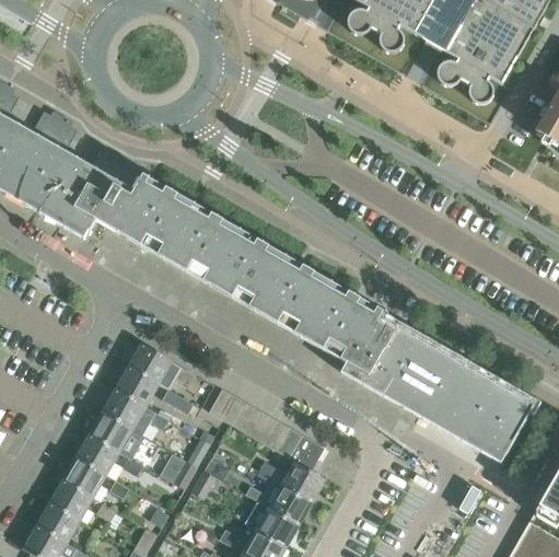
[(517,58),(459,24),(473,0),(357,0),(369,7),(367,10),(365,9),(363,9),(361,9),(359,9),(357,9),(354,10),(353,11),(351,12),(350,14),(349,15),(348,18),(348,20),(348,22),(348,24),(349,25),(349,27),(350,30),(352,31),(353,32),(356,33),(358,34),(359,34),(361,34),(363,34),(365,33),(368,32),(369,31),(370,30),(372,27),(381,33),(380,35),(380,37),(380,38),(380,41),(380,43),(381,45),(382,46),(383,48),(384,49),(385,50),(387,51),(389,51),(392,53),(394,53),(395,51),(397,51),(399,50),(400,49),(402,47),(403,46),(404,44),(405,42),(405,41),(405,38),(405,36),(404,34),(403,33),(402,31),(400,30),(398,28),(400,25),(426,39),(426,42),(441,50),(442,49),(458,58),(456,61),(454,60),(453,60),(451,60),(449,60),(446,60),(445,61),(443,61),(441,64),(440,65),(439,66),(438,68),(438,70),(438,72),(438,73),(438,76),(439,78),(440,80),(441,81),(442,82),(444,83),(445,84),(447,85),(450,85),(452,85),(453,84),(455,84),(457,83),(458,82),(459,80),(461,79),(470,84),(469,86),(469,88),(469,90),(469,92),(469,94),(470,96),(472,99),(473,100),(475,101),(476,102),(478,103),(480,103),(482,103),(485,103),(486,103),(488,102),(490,101),(491,99),(492,97),(493,95),(495,93),(495,92),(495,90),(493,88),(493,85),(492,83),(491,82),(489,81),(488,80),(490,76),(502,83),(517,58)]
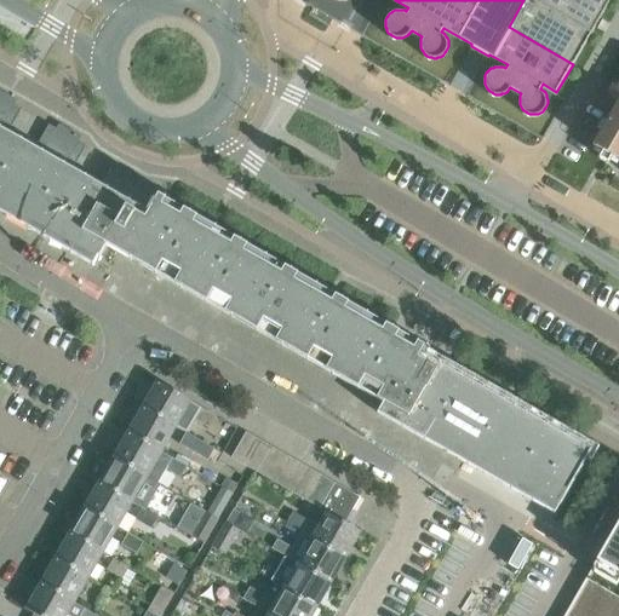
[(523,0),(509,27),(573,64),(608,0),(523,0)]
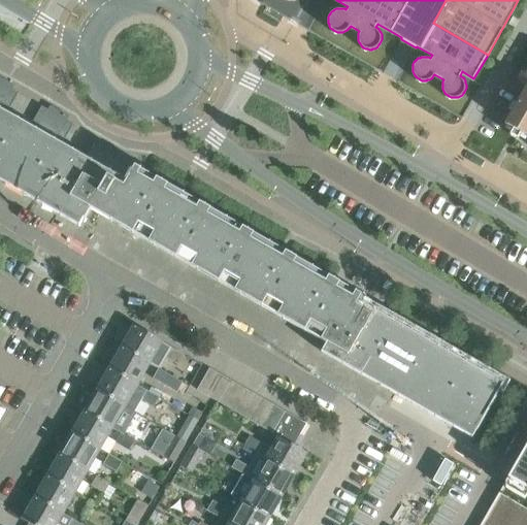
[(526,66),(519,79),(526,84),(515,102),(512,100),(507,107),(511,109),(503,122),(514,128),(520,131),(526,134),(526,66)]
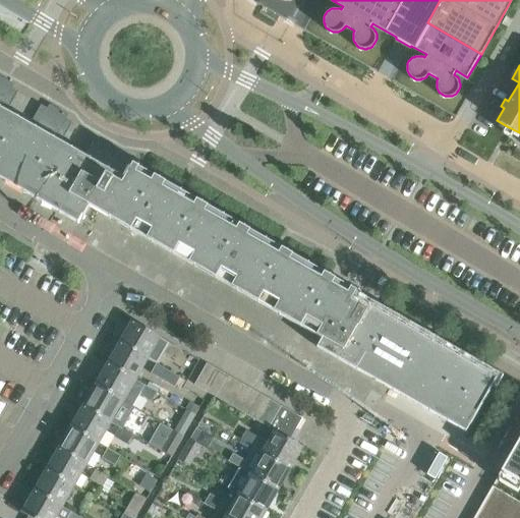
[(0,105),(1,106),(3,101),(4,100),(9,104),(16,92),(15,91),(15,90),(11,87),(0,79),(0,105)]
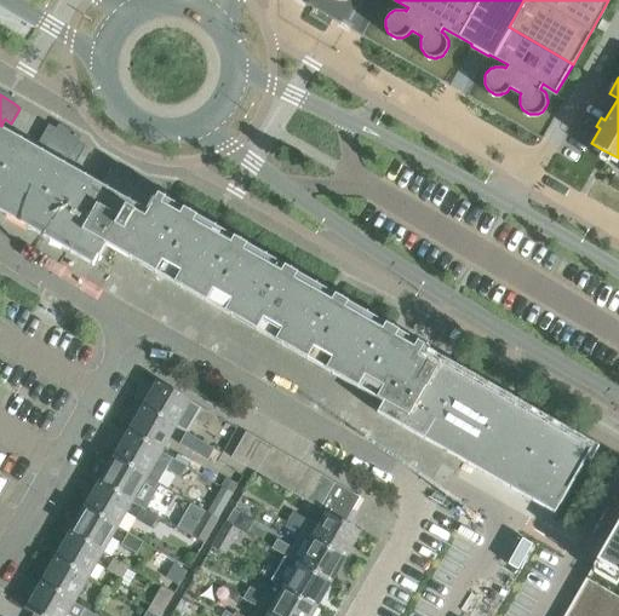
[(0,126),(1,126),(0,125),(0,201),(11,208),(32,220),(33,220),(53,232),(55,232),(75,245),(96,257),(97,257),(98,254),(99,255),(108,240),(132,254),(133,254),(158,269),(183,282),(183,283),(208,297),(208,298),(233,311),(234,312),(258,326),(259,326),(284,340),(285,340),(309,355),(310,355),(334,369),(360,384),(384,397),(382,403),(382,404),(406,418),(408,419),(429,431),(451,443),(471,455),(473,455),(493,467),(494,468),(515,479),(515,481),(536,493),(537,493),(552,501),(557,504),(559,505),(561,501),(577,475),(582,465),(588,453),(586,454),(585,453),(586,452),(575,445),(546,430),(544,429),(504,404),(503,406),(499,403),(500,403),(460,380),(460,381),(457,379),(457,378),(445,370),(439,368),(413,353),(397,346),(385,340),(389,333),(388,332),(388,330),(340,304),(340,305),(337,303),(337,301),(291,275),(290,276),(286,274),(286,272),(240,247),(235,245),(236,245),(189,218),(185,217),(185,216),(168,206),(164,202),(154,197),(153,199),(136,190),(137,189),(135,188),(129,199),(108,188),(105,185),(67,163),(64,163),(66,162),(44,149),(43,150),(41,149),(3,126),(3,127),(0,126)]
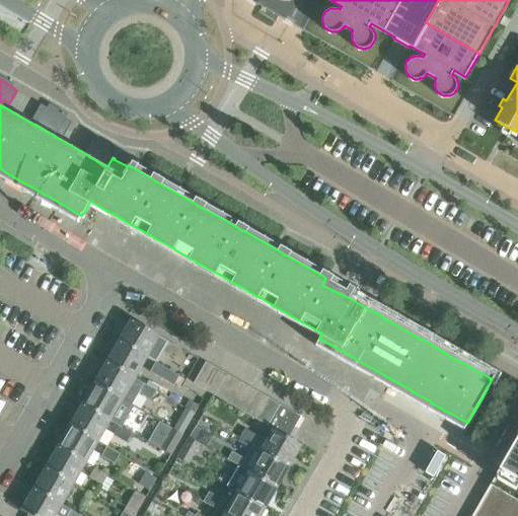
[(40,120),(37,125),(55,136),(58,131),(64,134),(71,122),(69,121),(70,120),(43,104),(42,105),(41,104),(33,117),(40,120)]
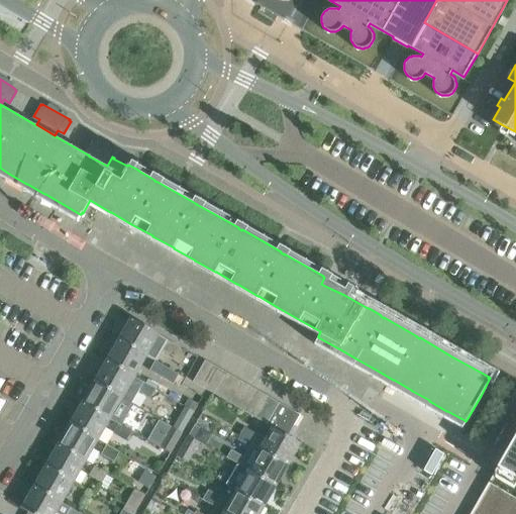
[(131,316),(118,338),(146,354),(152,343),(163,348),(175,355),(181,345),(131,316)]
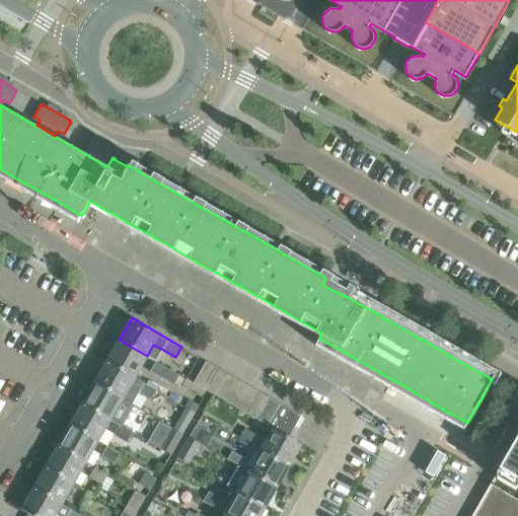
[(135,377),(136,376),(147,356),(119,340),(106,361),(135,377)]
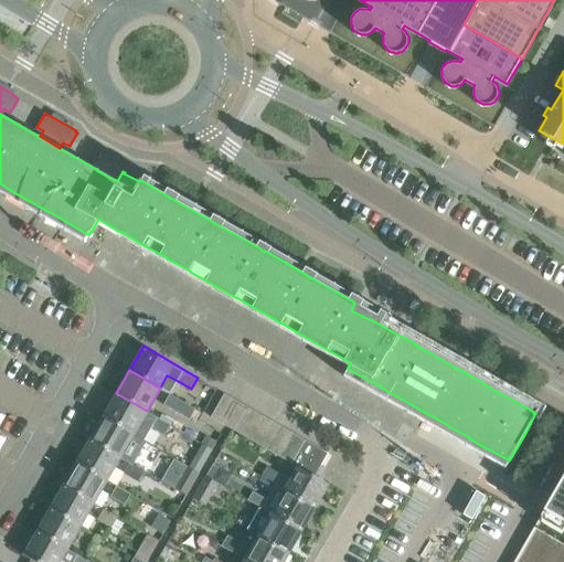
[(190,419),(195,407),(170,392),(163,403),(190,419)]
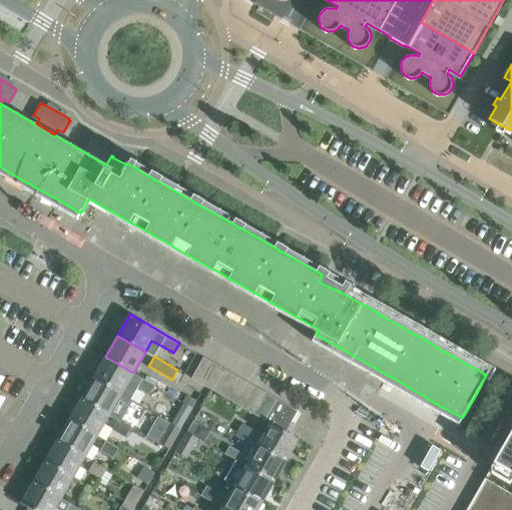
[(203,356),(191,377),(202,383),(213,362),(203,356)]
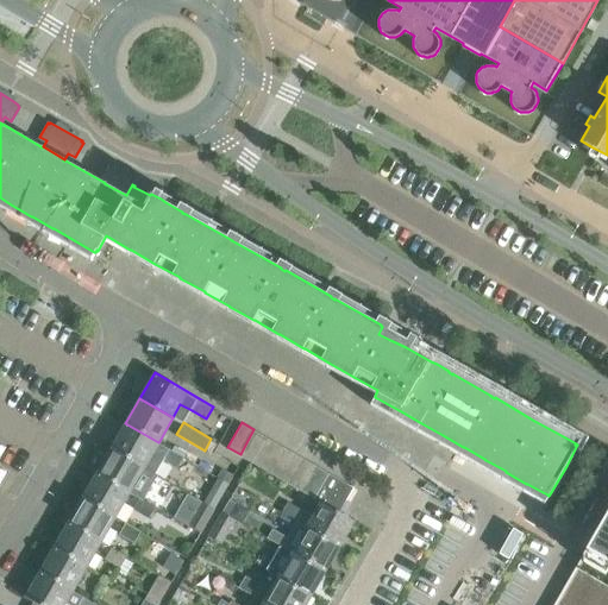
[(160,441),(158,442),(125,423),(111,448),(144,467),(145,467),(155,473),(156,472),(163,459),(177,467),(185,457),(160,441)]
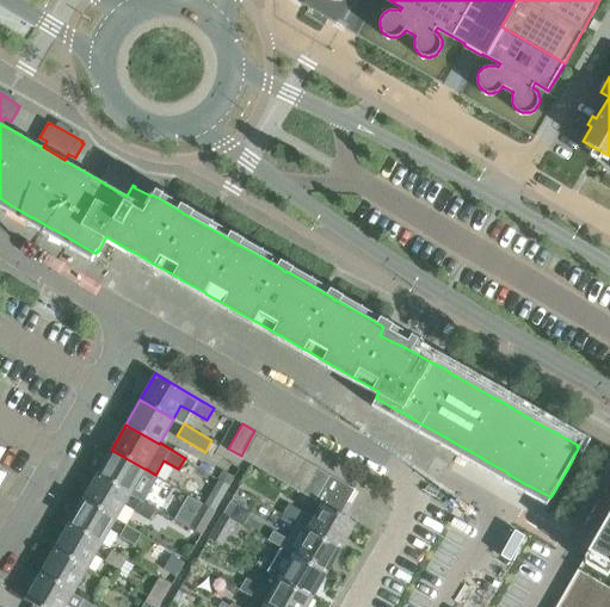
[(241,456),(253,463),(267,439),(254,431),(241,456)]
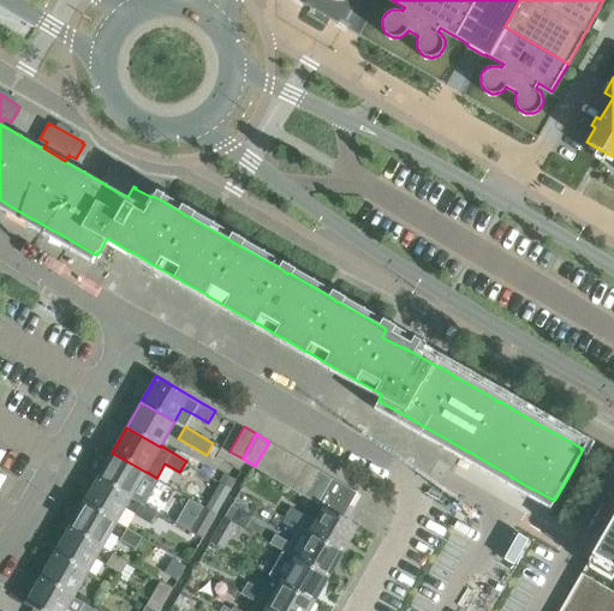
[(255,466),(258,468),(267,473),(281,449),(269,442),(255,466)]
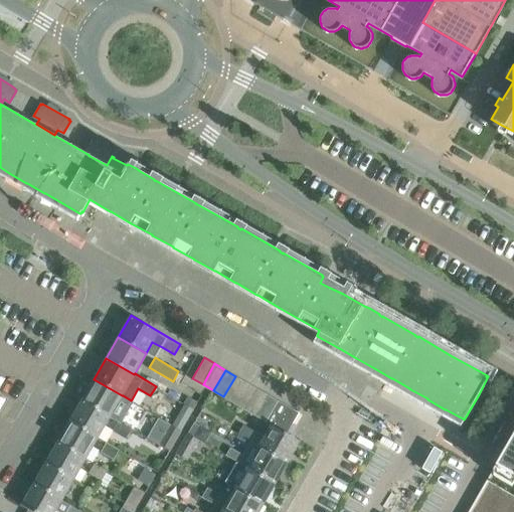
[(235,376),(223,396),(234,402),(246,381),(235,376)]
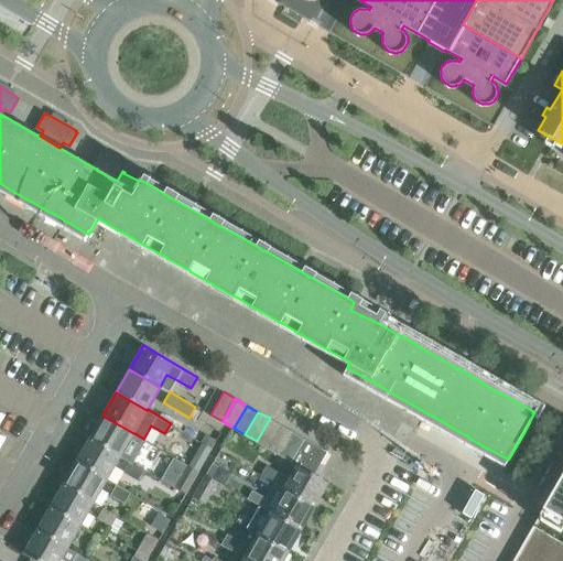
[(90,439),(120,456),(133,433),(103,416),(90,439)]
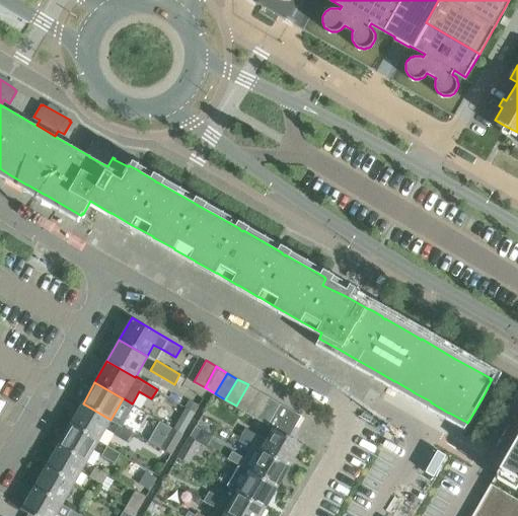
[(236,406),(243,410),(246,412),(259,390),(248,384),(236,406)]
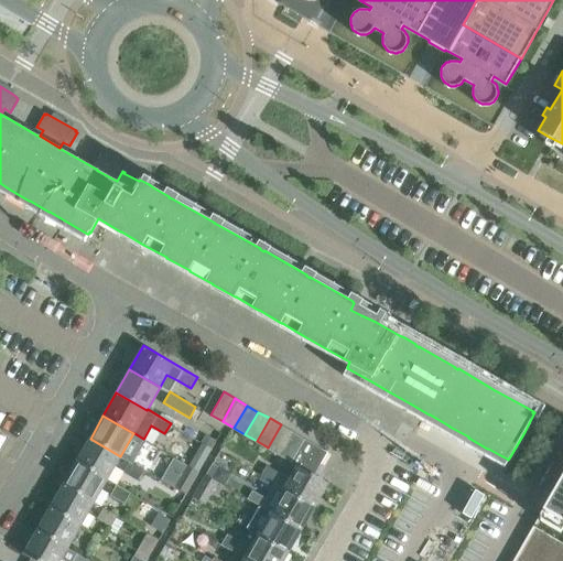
[(268,448),(280,454),(293,431),(281,424),(268,448)]
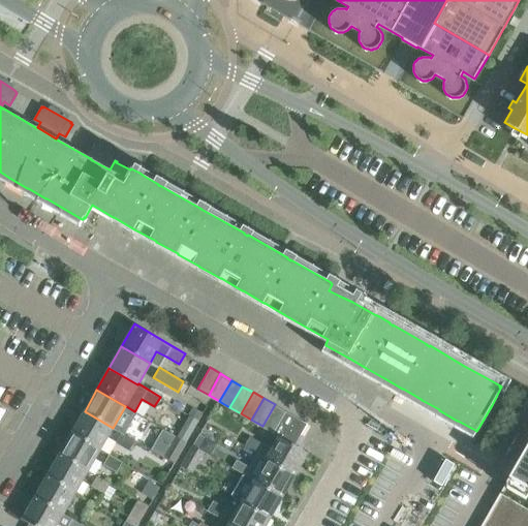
[(275,404),(262,426),(273,432),(280,421),(285,411),(275,404)]
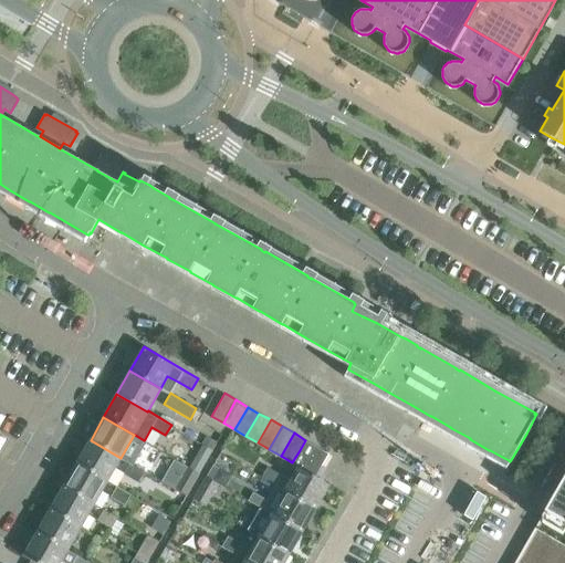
[(218,440),(207,435),(202,444),(212,449),(218,440)]
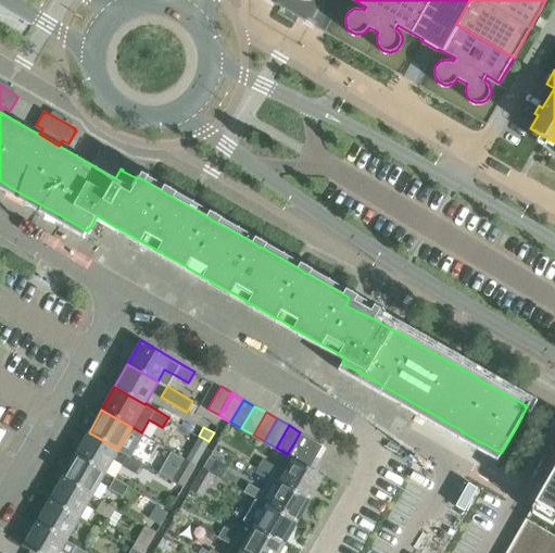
[(105,473),(118,450),(89,432),(76,455),(105,473)]
